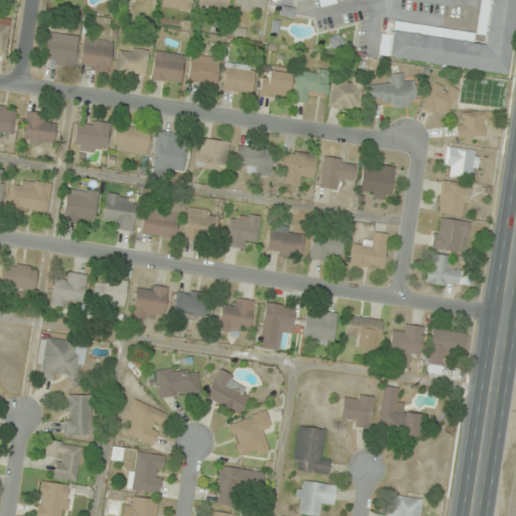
[(162,0),(162,6),(190,9),(191,0),(162,0)]
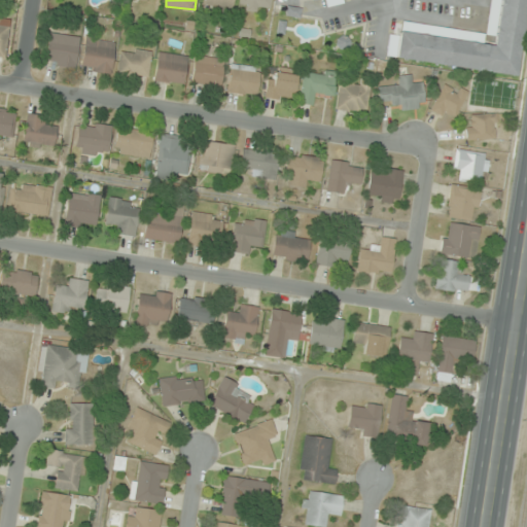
[(232,12),(233,0),(204,0),(204,9),(232,12)]
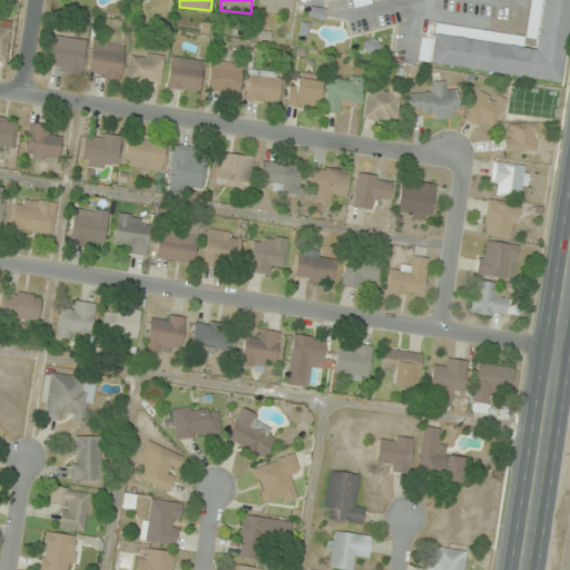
[(293,0),(259,0),(258,10),(292,15),(293,0)]
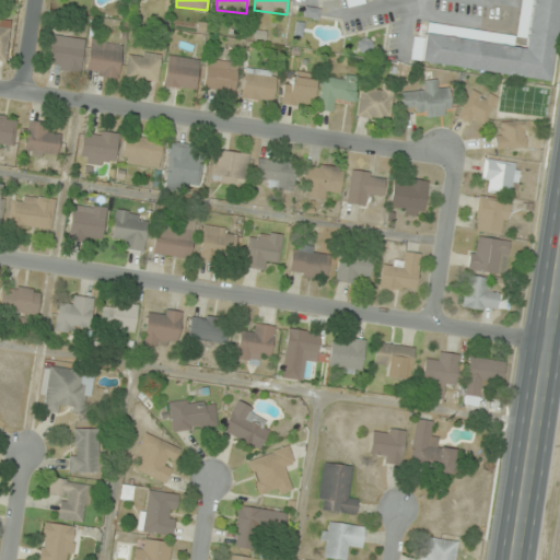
[(549,80),(559,0),(522,0),(517,35),(427,24),(424,38),(413,36),(410,61),(549,80)]
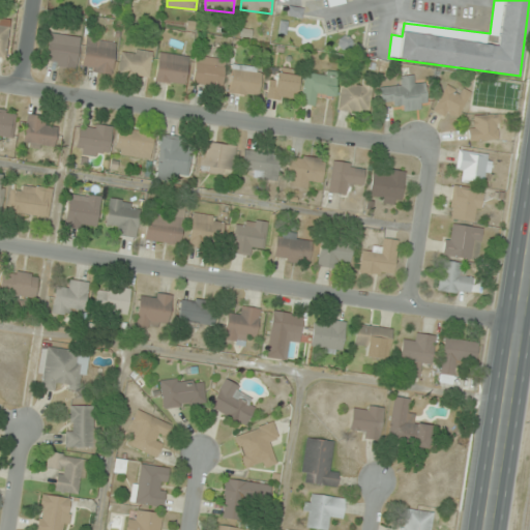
[(0,19),(0,55),(7,56),(8,20),(0,19)]
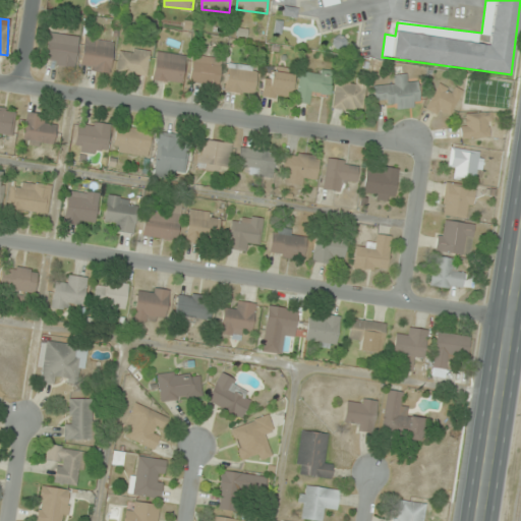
[(74,67),(78,36),(49,33),(46,63),(74,67)]
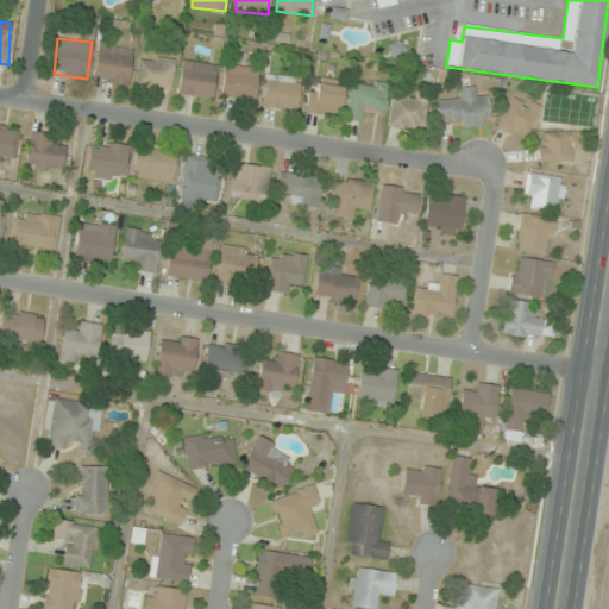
[(95,81),(129,83),(132,46),(99,44),(95,81)]
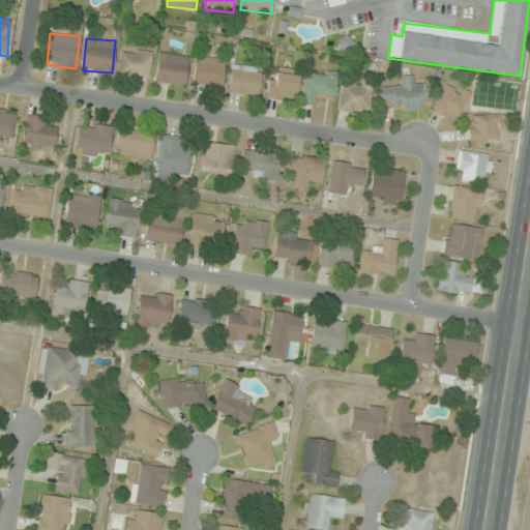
[(149,78),(152,52),(122,48),(119,75),(149,78)]
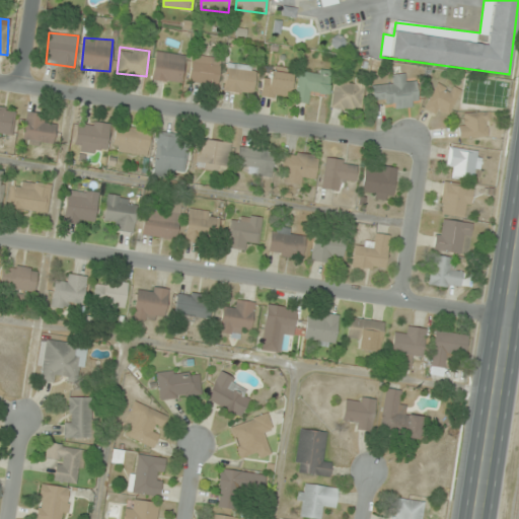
[(181,82),(183,55),(155,53),(153,79),(181,82)]
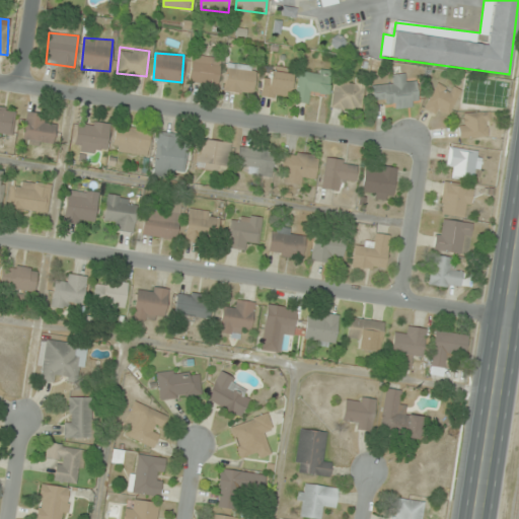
[(189,83),(217,87),(220,58),(192,55),(189,83)]
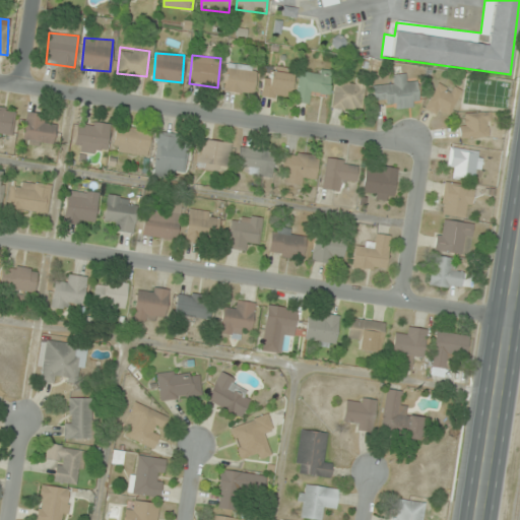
[(260,90),(282,102),(297,73),(273,63),(260,90)]
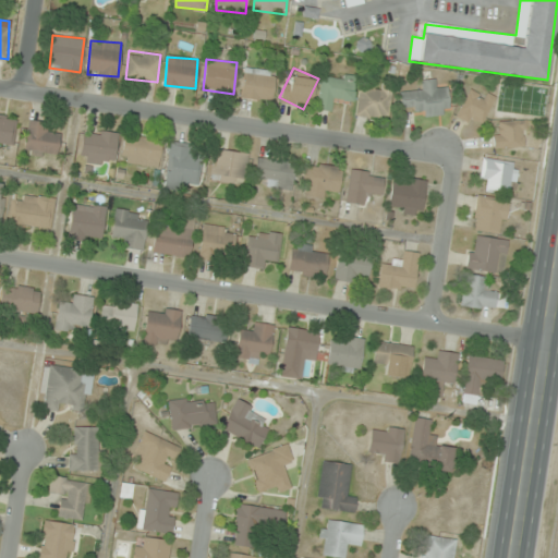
[(241,98),(271,100),(275,72),(244,69),(241,98)]
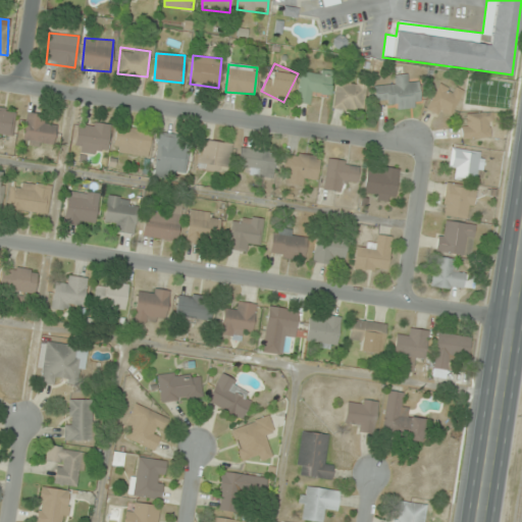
[(331,72),(301,69),(297,102),(308,103),(309,93),(329,95),(331,72)]
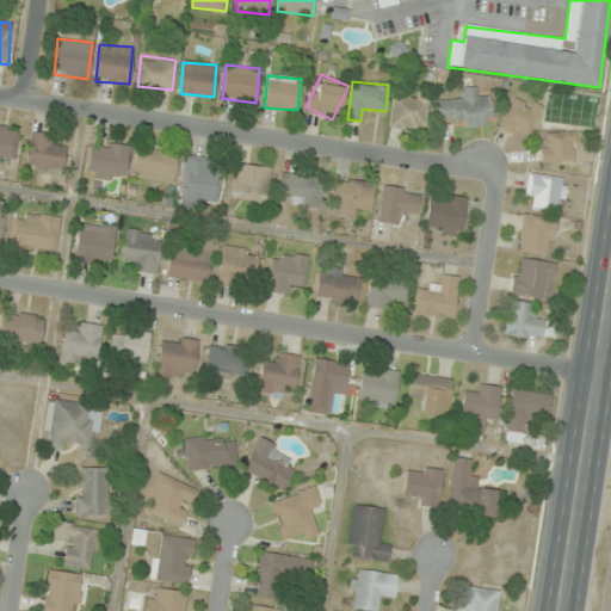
[(492,122),(491,96),(477,97),(477,86),(461,87),(461,99),(438,102),(439,124),(492,122)]
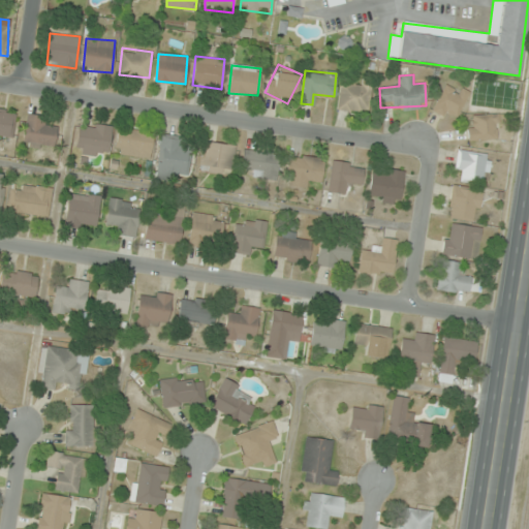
[(338,110),(369,113),(371,83),(341,81),(338,110)]
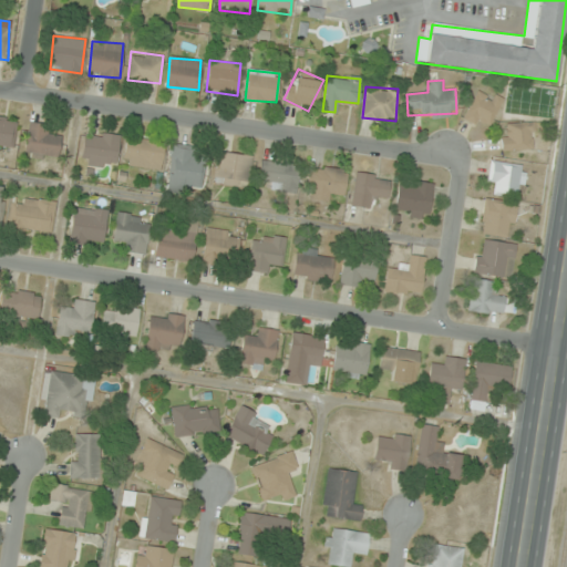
[(463,117),(486,130),(503,100),(478,88),(463,117)]
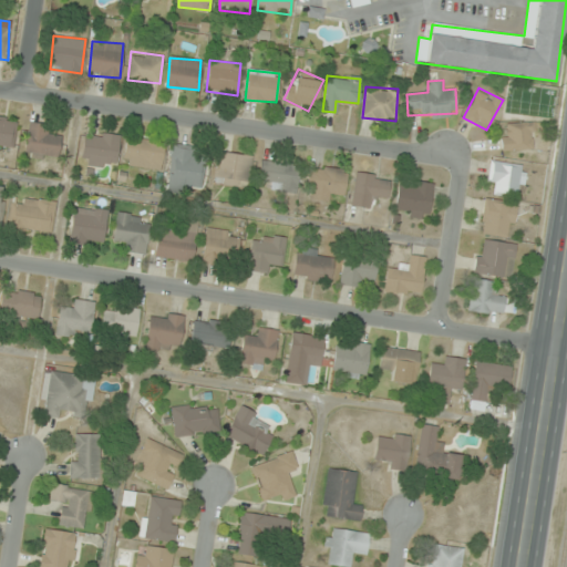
[(0,148),(12,151),(17,120),(0,116),(0,148)]
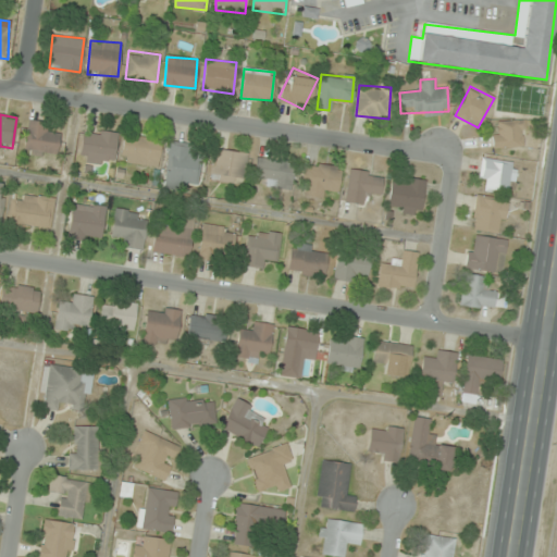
[(50,123),(29,120),(24,152),(56,158),(60,135),(48,134),(50,123)]
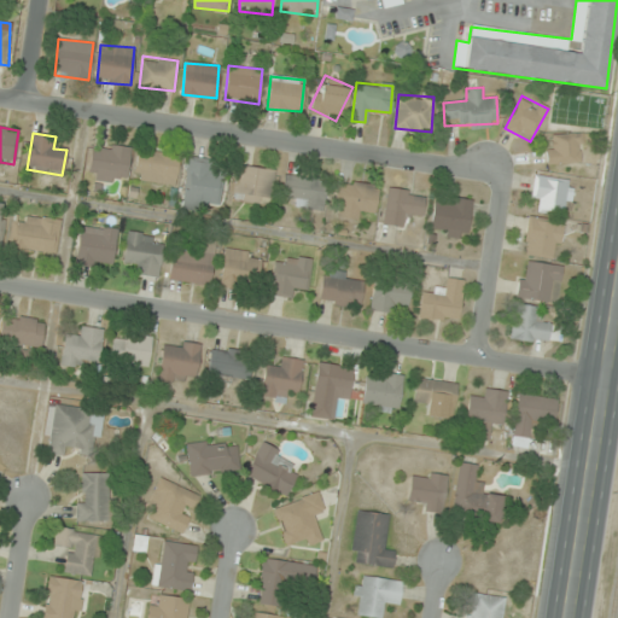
[(581,134),(547,134),(547,163),(581,163),(581,134)]
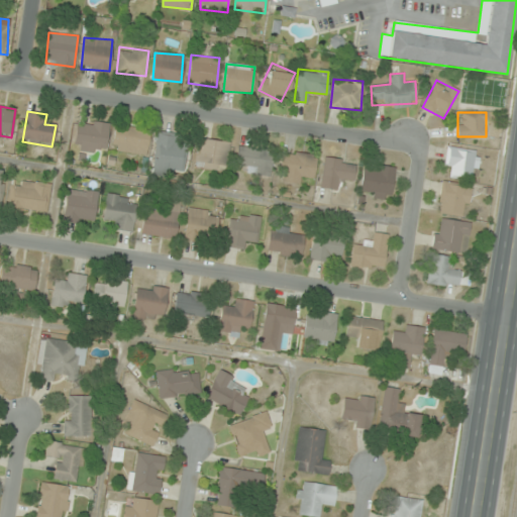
[(109,123),(78,119),(75,149),(105,153),(109,123)]
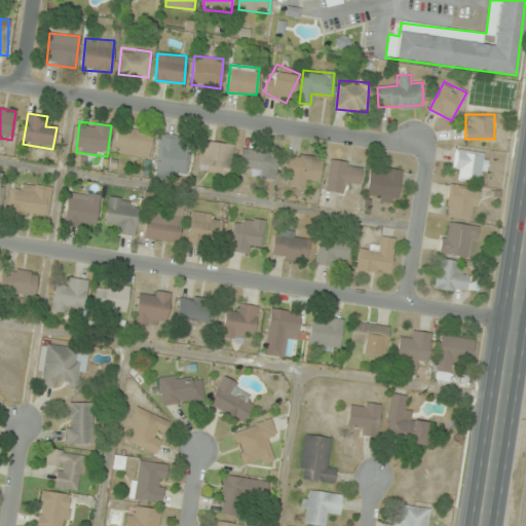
[(153,134),(118,126),(113,151),(148,158),(153,134)]
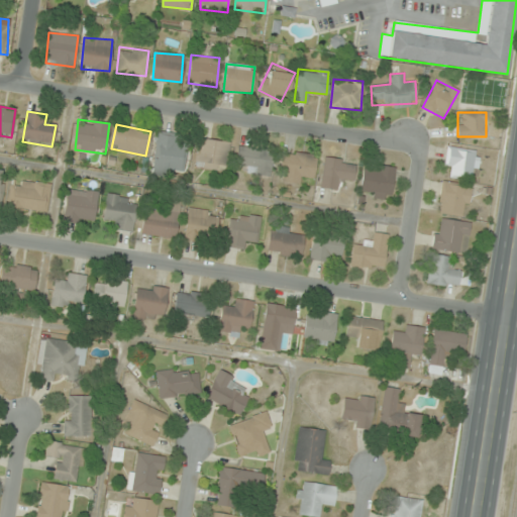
[(158,131),(151,174),(171,177),(172,168),(184,170),(187,144),(178,143),(179,134),(158,131)]
